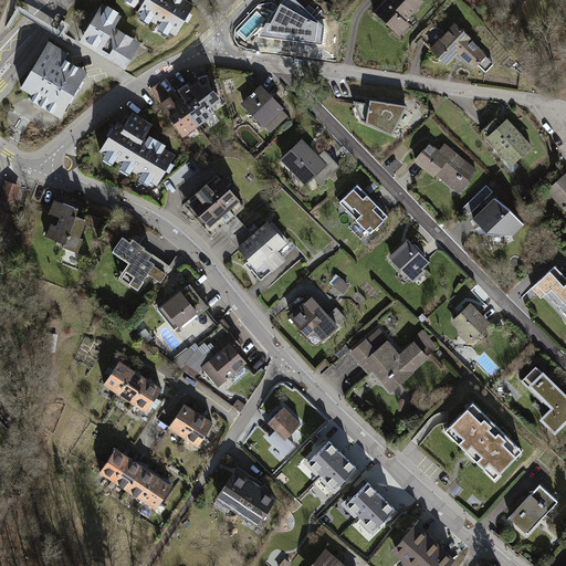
[(132,0),(142,6),(137,12),(176,35),(185,21),(188,22),(194,14),(189,12),(194,6),(184,0),(132,0)]
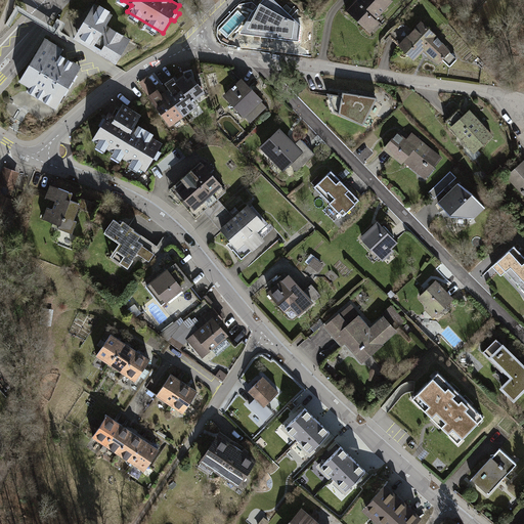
[(273,0),(264,0),(252,12),(242,34),(299,42),(301,27),(273,0)]
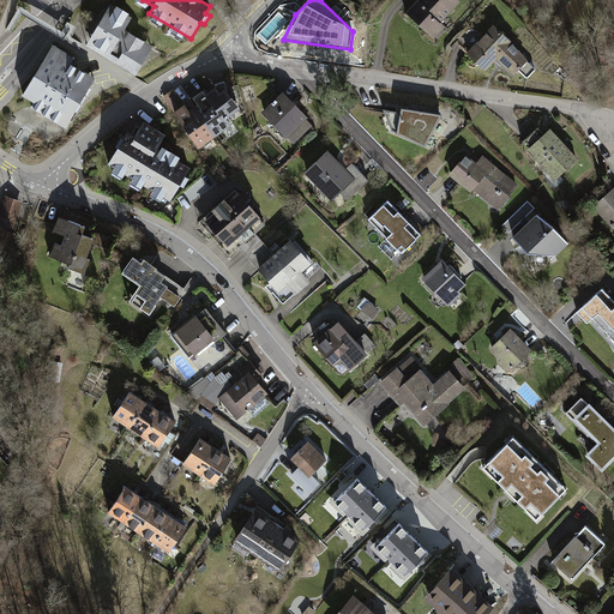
[(459,0),(410,0),(409,1),(439,30),(450,19),(445,14),(459,0)]
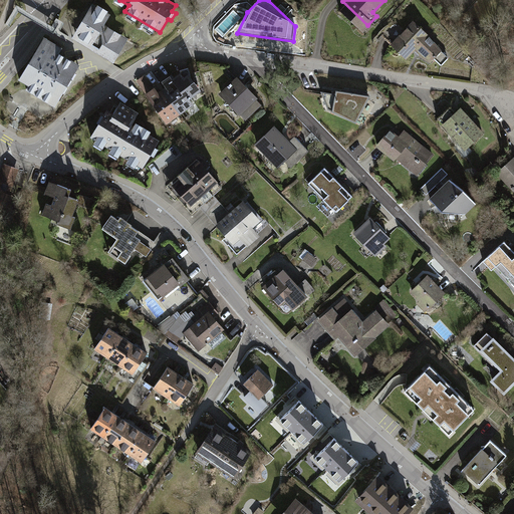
[(115,13),(94,1),(73,36),(113,60),(127,37),(108,25),(115,13)]
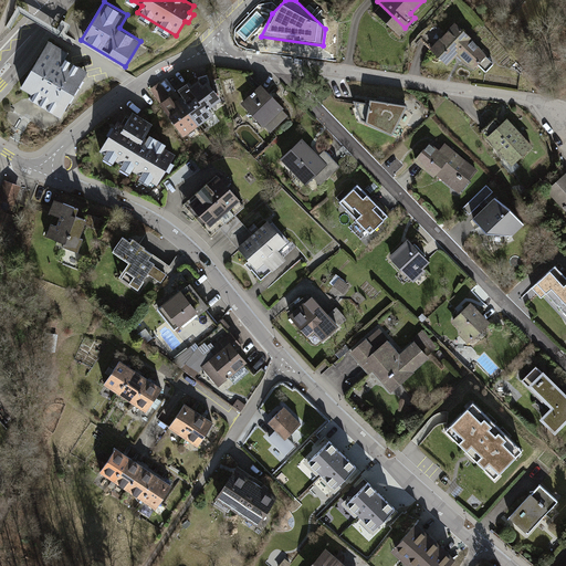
[(491,45),(459,16),(442,33),(435,41),(452,58),(461,48),(475,62),(491,45)]
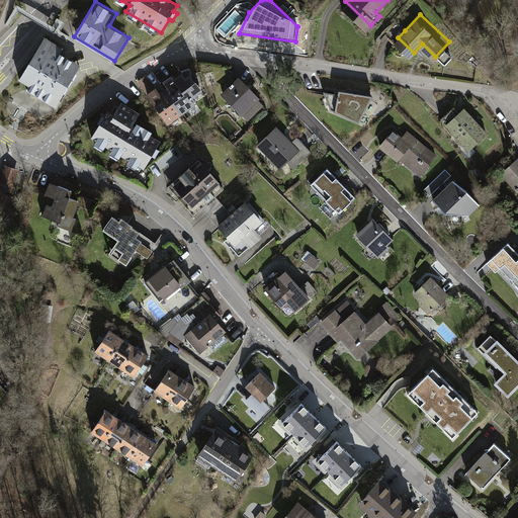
[(64,48),(45,36),(20,80),(30,86),(28,91),(57,107),(82,64),(62,53),(64,48)]
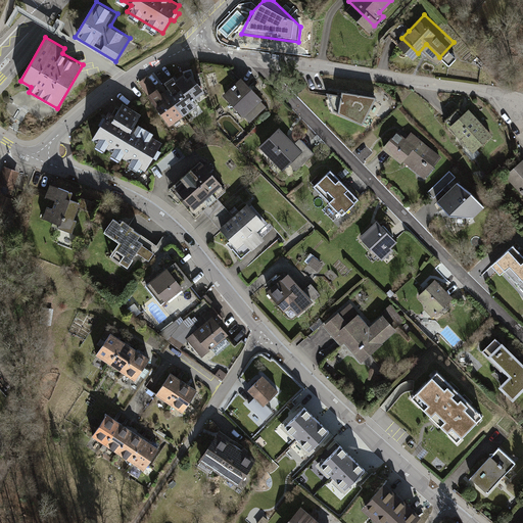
[(167,94),(185,116),(209,96),(191,74),(167,94)]
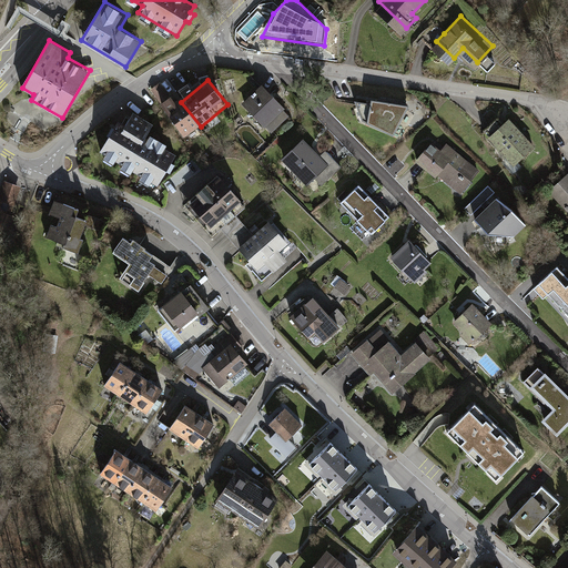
[(267,92),(262,87),(244,104),(267,129),(285,111),(267,92)]
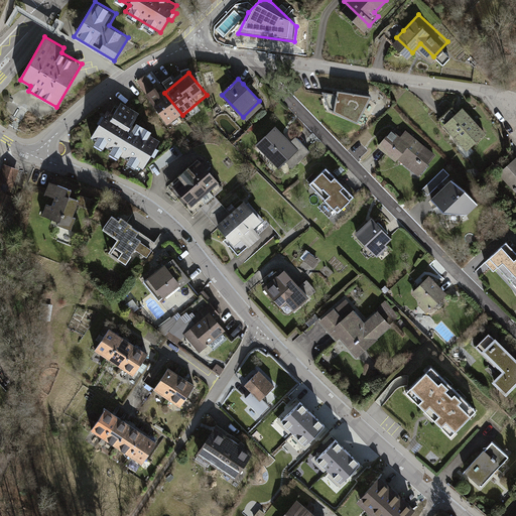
[(158,86),(146,97),(169,125),(182,115),(164,93),(158,86)]
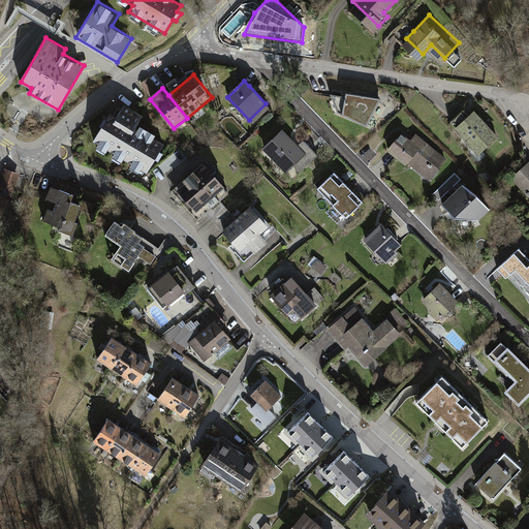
[(380,99),(354,95),(353,98),(330,94),(337,113),(366,127),(380,99)]
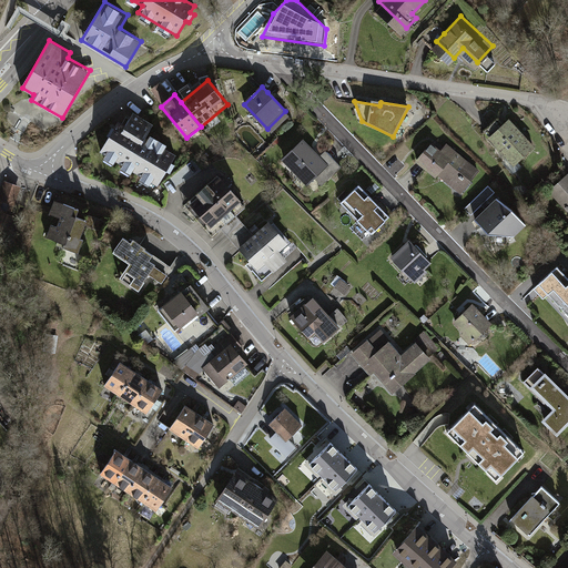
[(115,120),(97,152),(153,185),(171,154),(142,137),(150,123),(131,112),(123,124),(115,120)]
